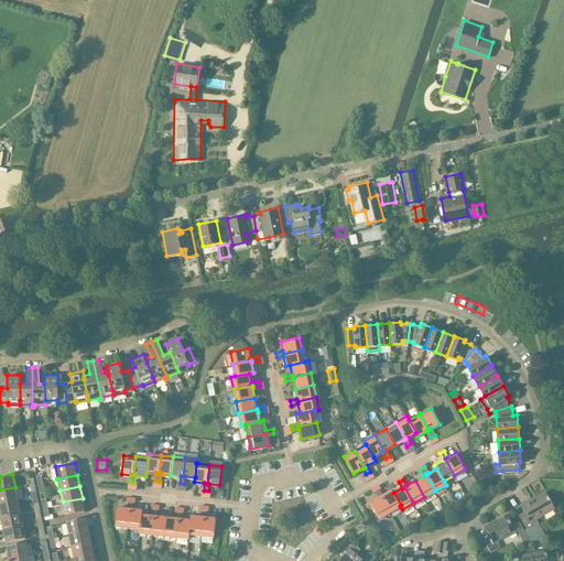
[(0,503),(18,499),(15,487),(0,489),(0,503)]
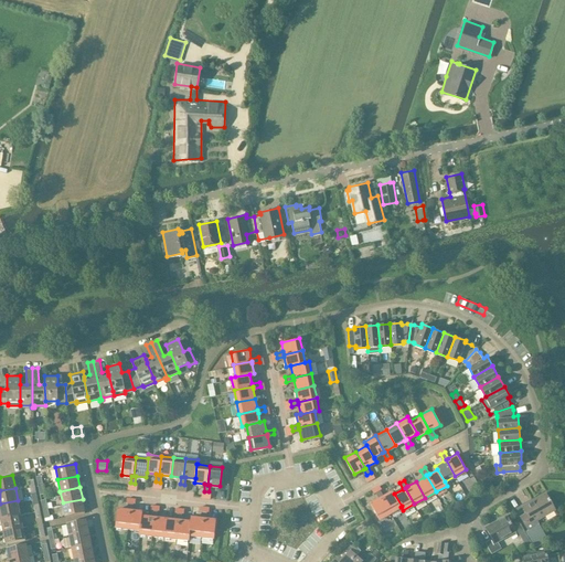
[(375,491),(379,497),(371,502),(380,519),(391,512),(381,496),(384,495),(380,488),(375,491)]
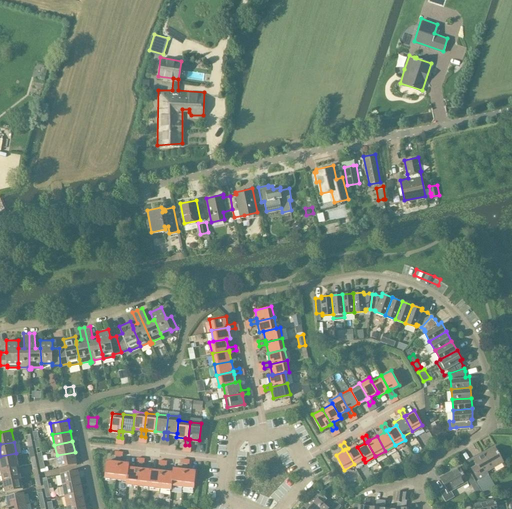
[(357,447),(356,443),(348,448),(345,449),(354,464),(363,459),(364,458),(357,447)]
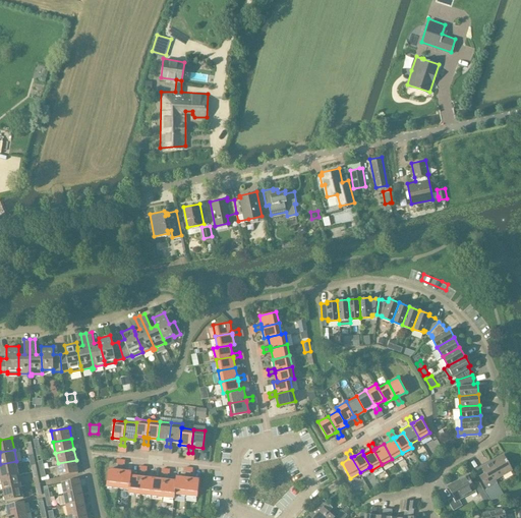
[(485,471),(479,474),(486,486),(497,480),(495,477),(511,468),(507,461),(508,460),(504,453),(482,465),(485,471)]
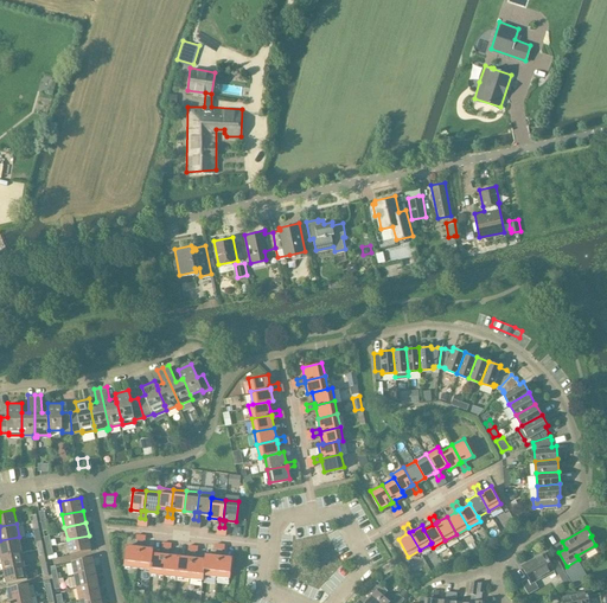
[(91,549),(89,536),(68,539),(70,552),(91,549)]
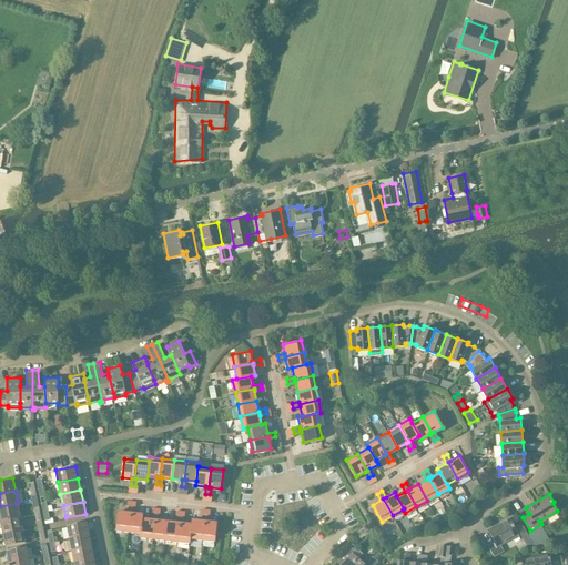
[(20,515),(18,503),(0,506),(0,516),(0,520),(20,515)]
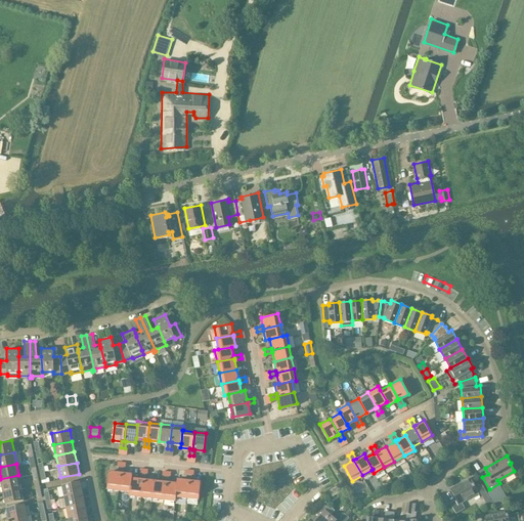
[(108,470),(106,487),(119,488),(121,471),(123,472),(124,465),(119,465),(118,471),(108,470)]
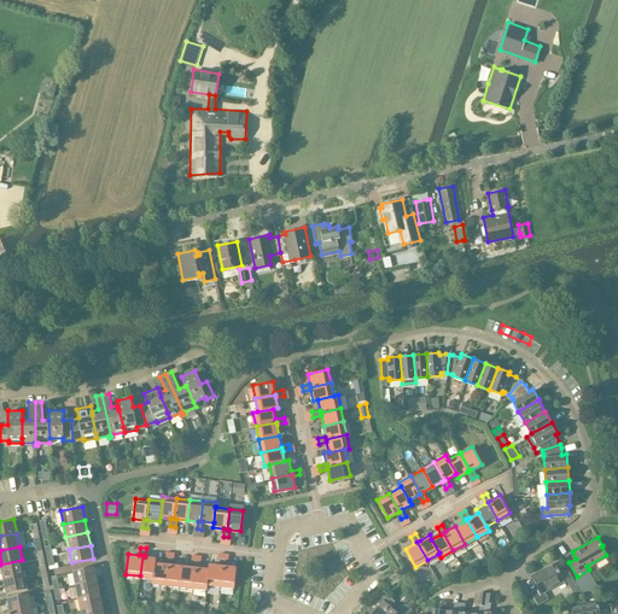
[(156,557),(145,556),(143,555),(140,576),(153,578),(155,562),(156,562),(156,557)]
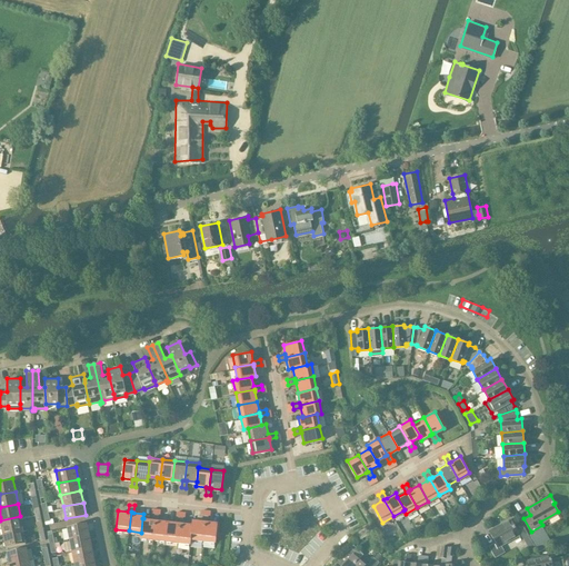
[(153,512),(152,519),(143,518),(142,518),(141,533),(140,537),(153,538),(155,519),(158,519),(159,513),(153,512)]
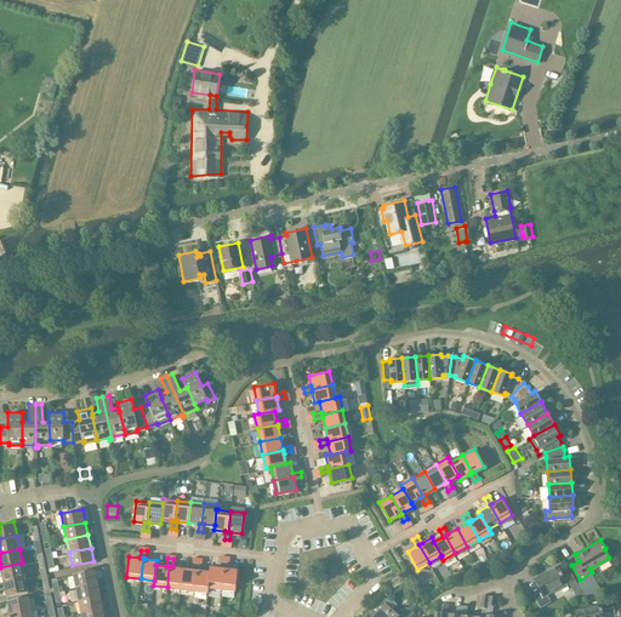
[(208,587),(209,587),(222,588),(223,567),(227,567),(227,560),(222,559),(221,567),(210,566),(209,571),(210,571),(208,587)]
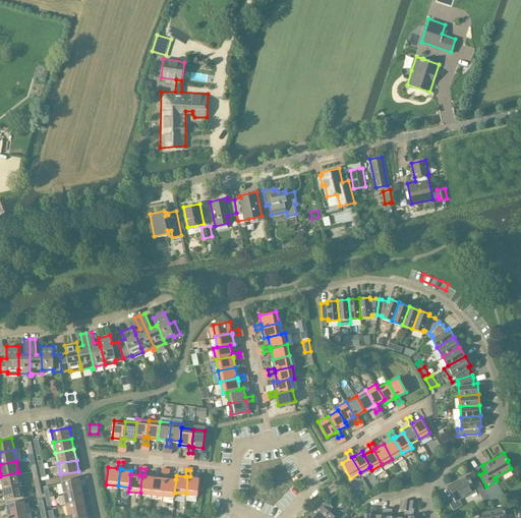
[(163,471),(162,477),(154,476),(152,494),(163,495),(165,477),(167,478),(168,471),(163,471)]
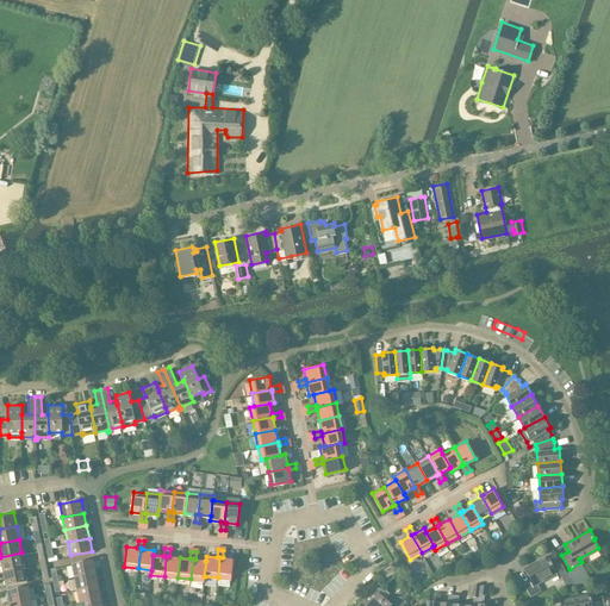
[(22,553),(0,557),(4,570),(24,567),(22,553)]
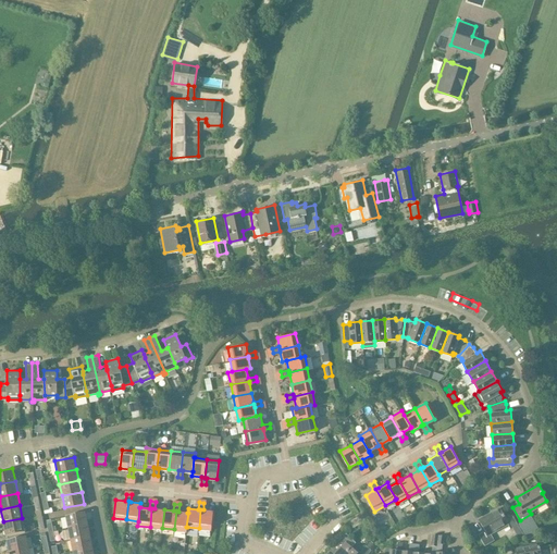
[(478,532),(484,544),(494,539),(491,532),(508,522),(499,506),(479,518),(485,529),(478,532)]
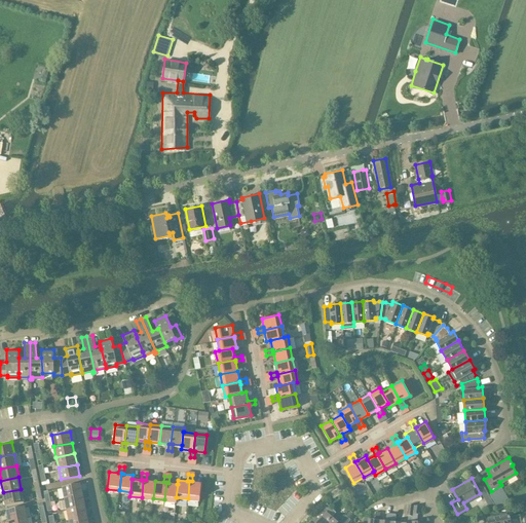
[(153,498),(155,481),(146,480),(143,480),(142,497),(153,498)]
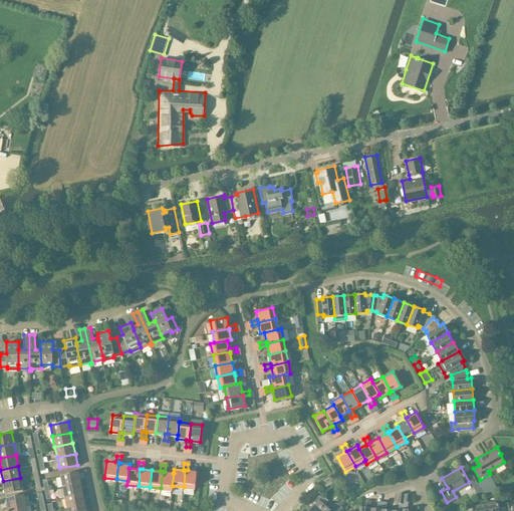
[(185,470),(184,487),(195,488),(197,471),(188,470),(185,470)]
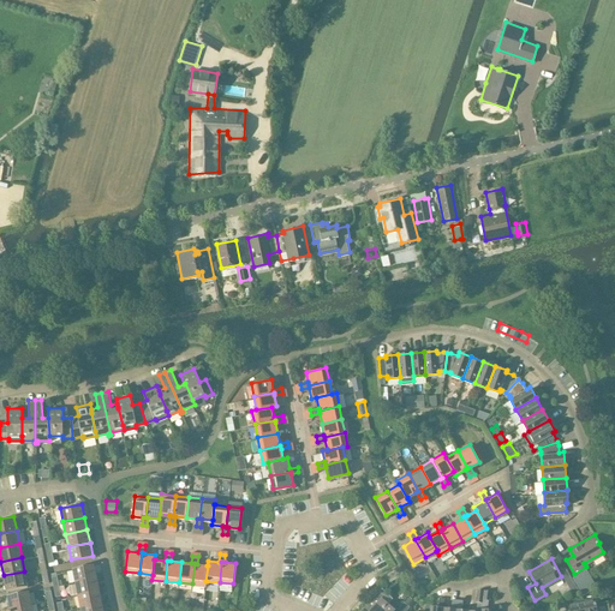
[(75,580),(96,576),(94,563),(72,567),(75,580)]
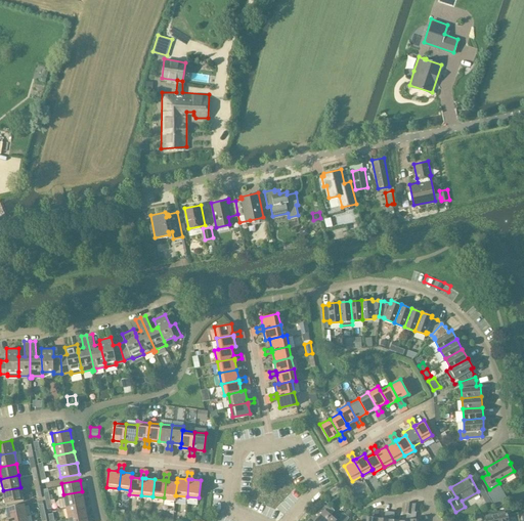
[(164,497),(175,500),(176,495),(175,495),(177,482),(176,482),(168,481),(166,480),(164,497)]
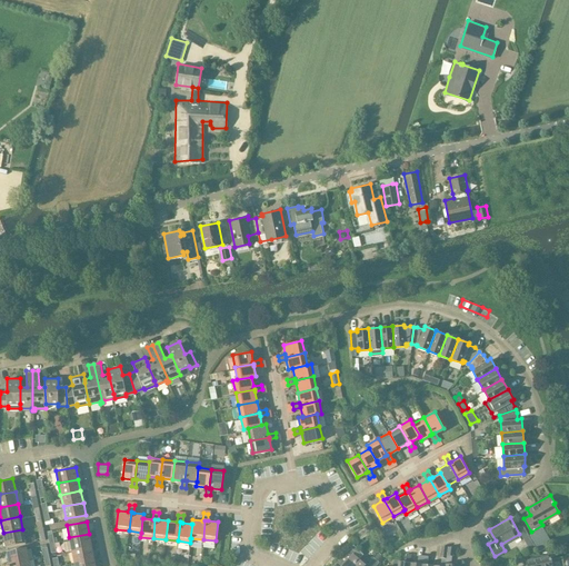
[(523,525),(518,527),(525,537),(529,534),(523,525)]
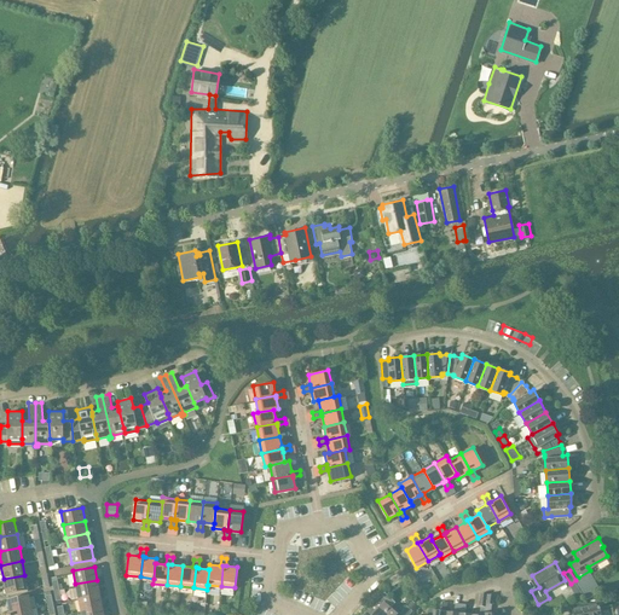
[(28,589),(24,575),(4,579),(6,593),(28,589)]
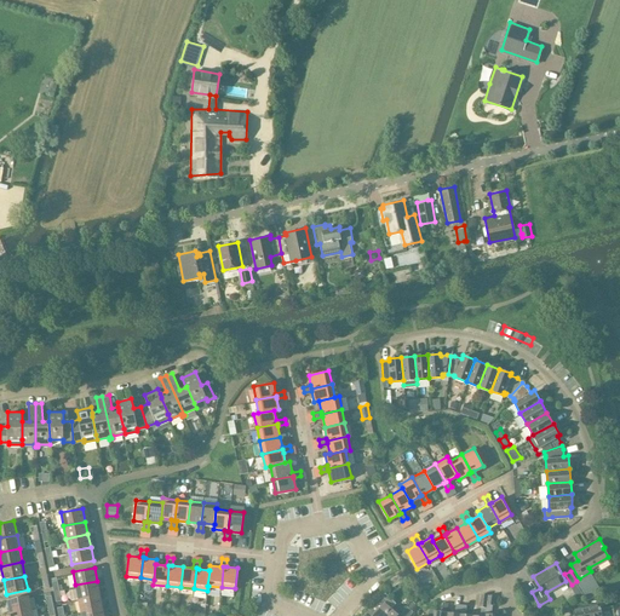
[(581,587),(589,598),(601,591),(595,580),(581,587)]
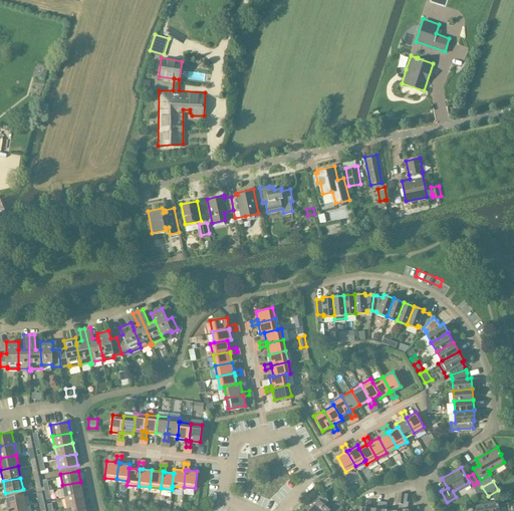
[(83,492),(80,482),(62,485),(65,496),(83,492)]
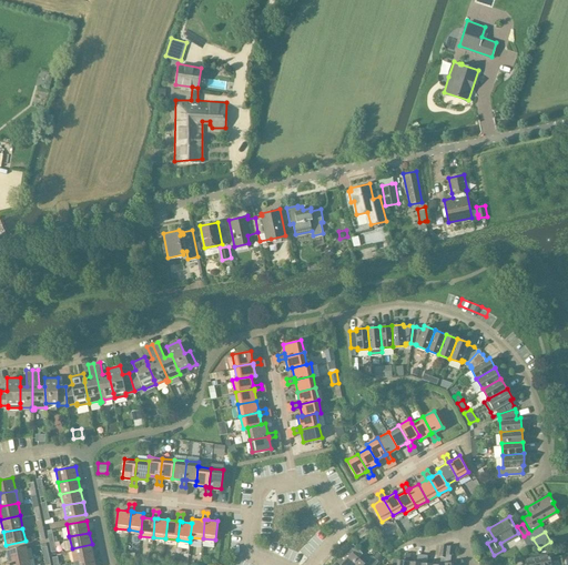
[(363,564),(365,563),(358,556),(363,552),(353,542),(331,564),(363,564)]
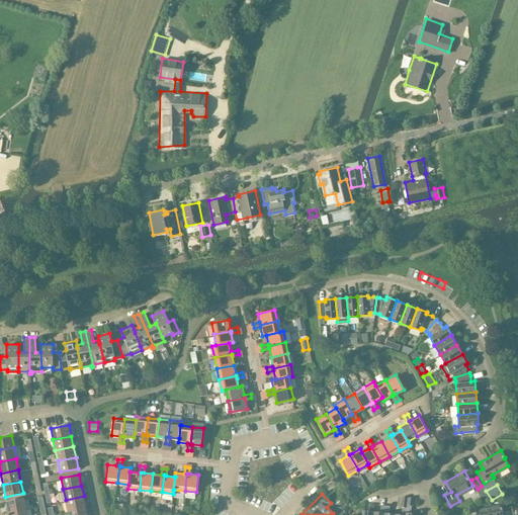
[(405,514),(407,506),(407,504),(408,496),(402,495),(401,506),(402,506),(401,514),(395,514),(394,514),(405,514)]
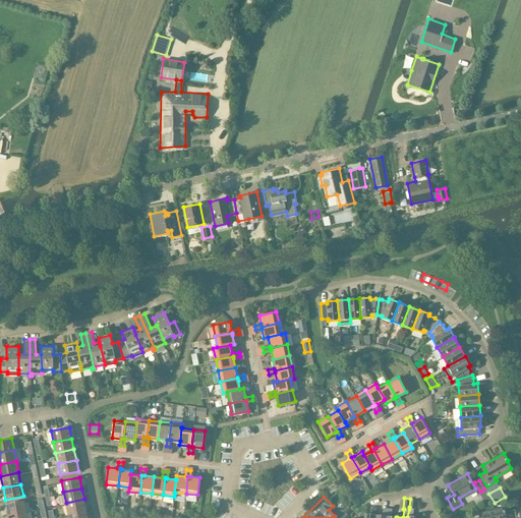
[(87,510),(84,499),(66,503),(68,514),(87,510)]
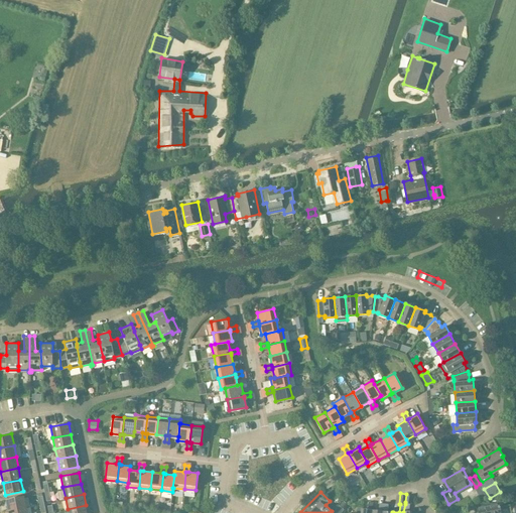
[(8,510),(26,506),(24,495),(6,499),(8,510)]
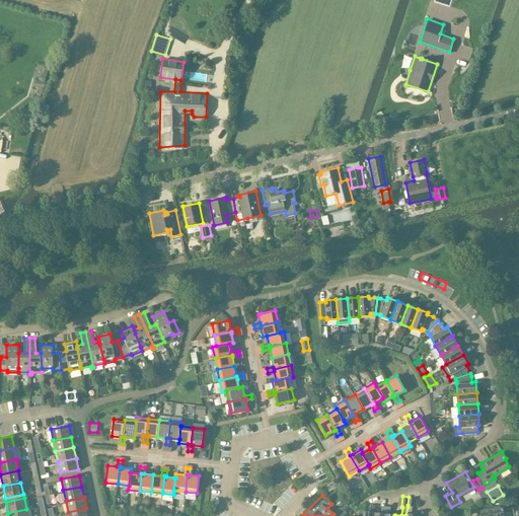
[(369,512),(364,511),(363,511),(362,515),(373,515),(374,512),(375,504),(370,503),(369,512)]
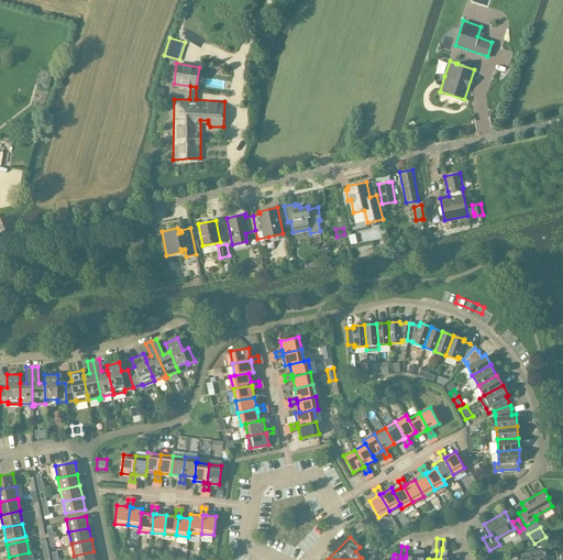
[(412,557),(406,556),(405,559),(417,559),(419,548),(414,547),(412,557)]
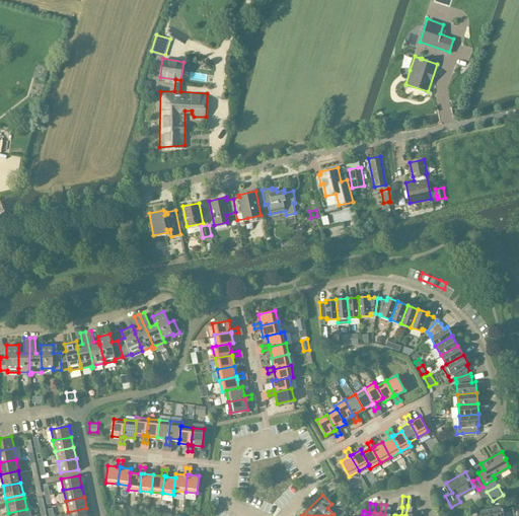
[(503,515),(501,504),(479,509),(480,515),(503,515)]
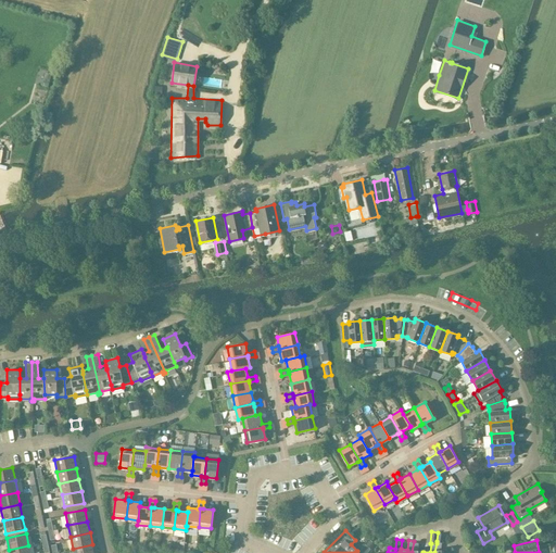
[(422,552),(424,552),(417,551),(418,541),(414,541),(412,552),(422,552)]
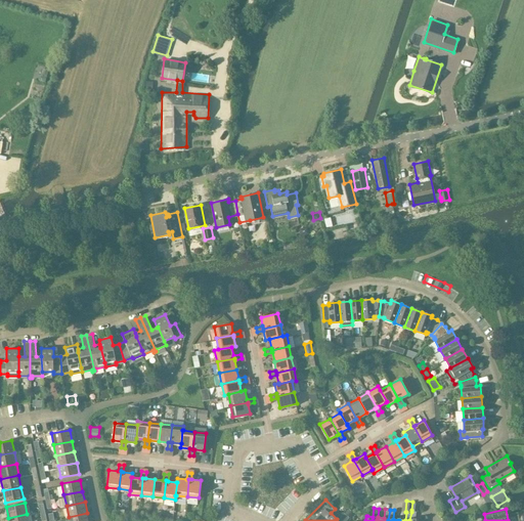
[(417,510),(411,510),(411,512),(409,520),(421,520),(422,519),(416,519),(417,510)]
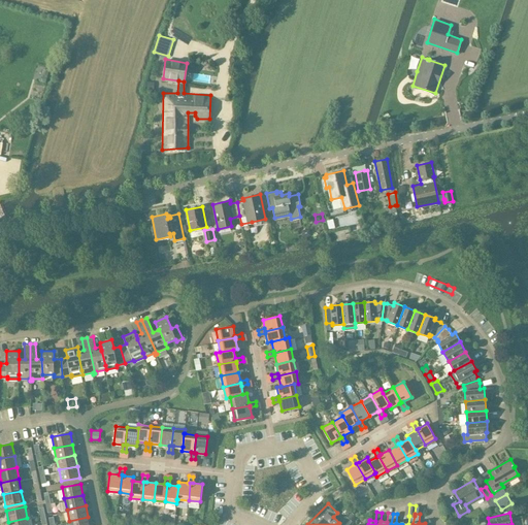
[(347,516),(341,521),(345,524),(347,524),(352,520),(347,516)]
